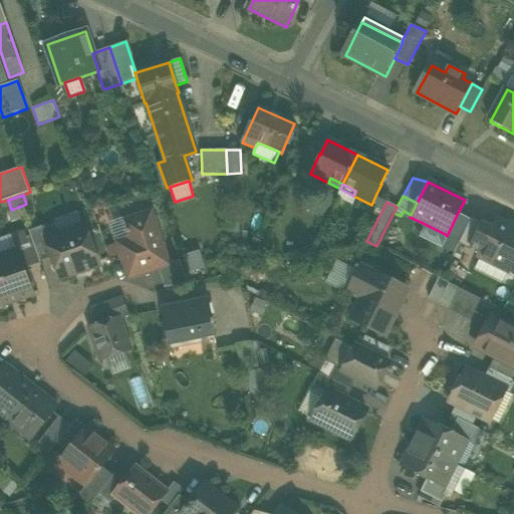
[(53,220),(58,233),(82,225),(77,211),(53,220)]
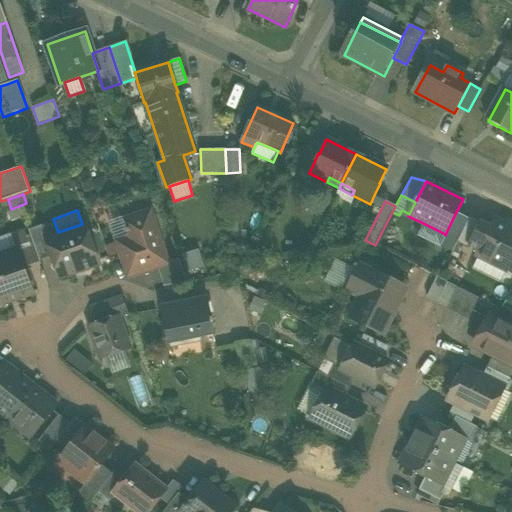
[(116,241),(127,275),(146,269),(146,271),(157,267),(167,264),(167,263),(150,211),(122,220),(128,238),(116,241)]
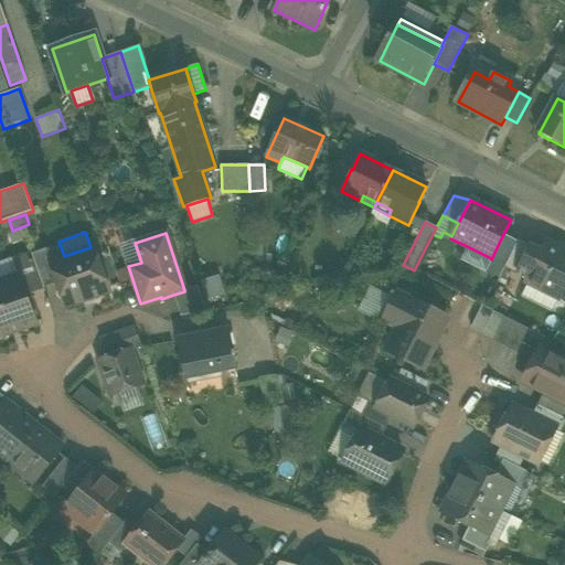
[(499,278),(504,266),(516,243),(502,236),(491,259),(491,258),(484,270),(499,278)]
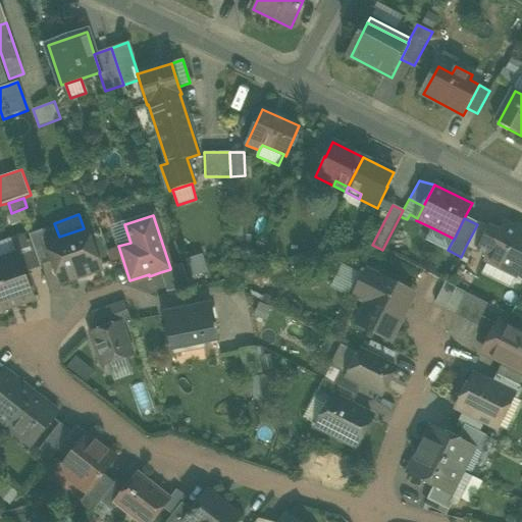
[(478,222),(477,224),(466,246),(488,257),(501,233),(478,222)]
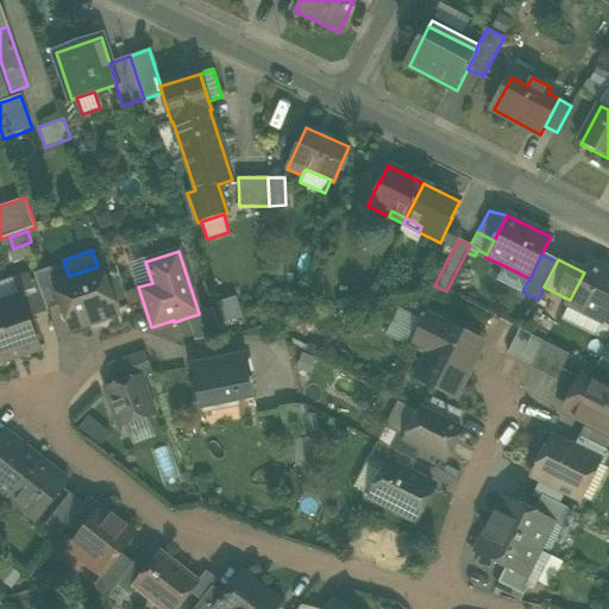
[(567,305),(602,322),(608,307),(608,267),(603,263),(602,265),(590,259),(584,272),(570,300),(567,305)]
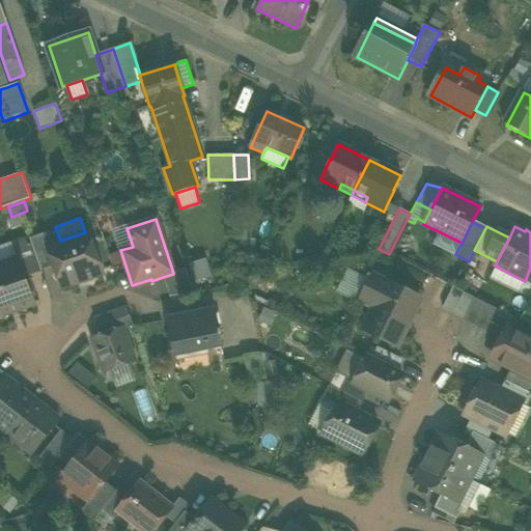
[(133,247),(127,228),(115,232),(120,250),(133,247)]
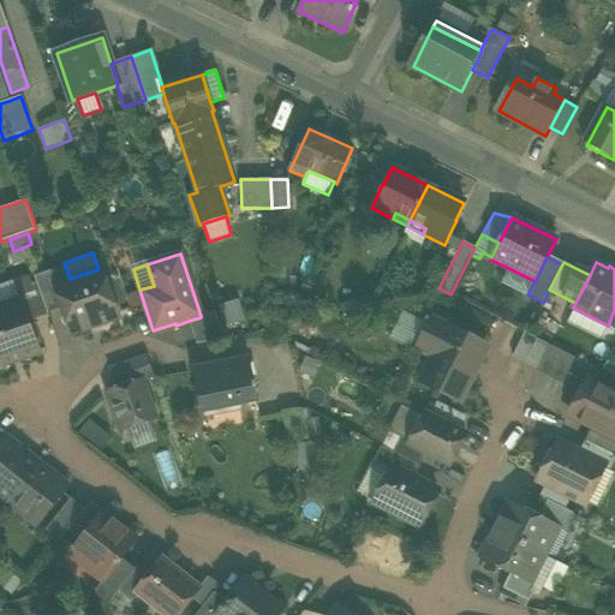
[(61,308),(71,335),(118,318),(101,268),(99,269),(70,279),(54,285),(53,285),(61,308)]
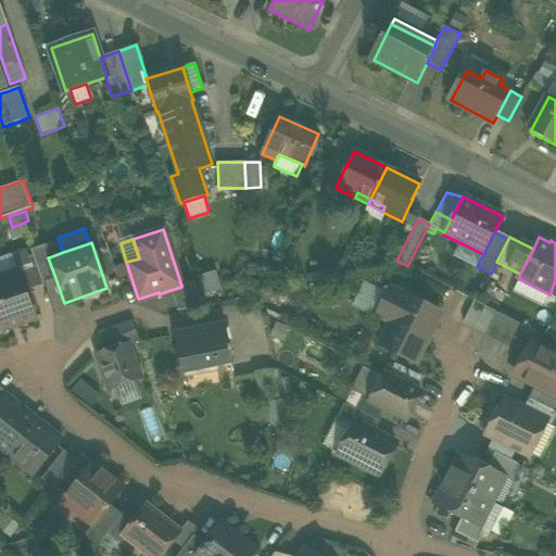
[(483,254),(459,242),(453,256),(476,268),(477,266),(483,254)]
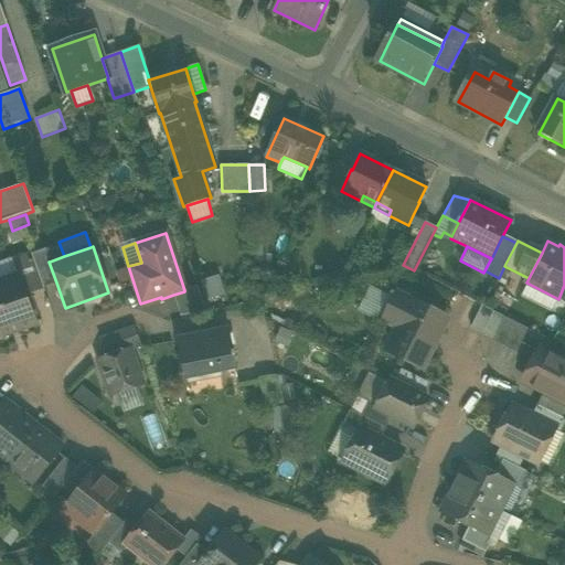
[(32,254),(43,288),(56,283),(49,262),(50,262),(45,248),(32,254)]
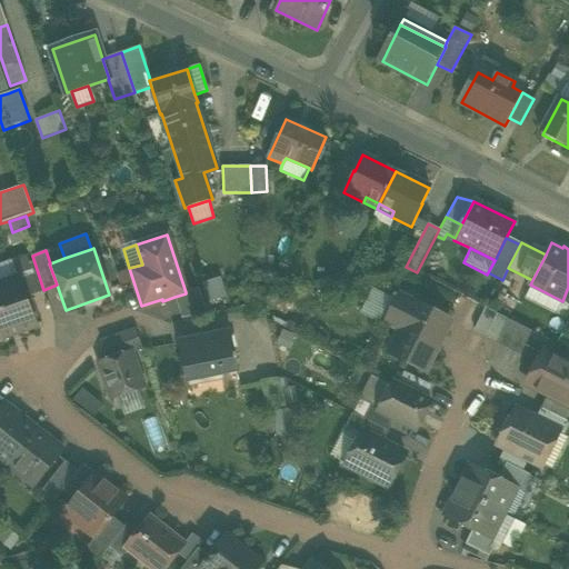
[(26,297),(43,290),(32,256),(13,262),(19,278),(26,297)]
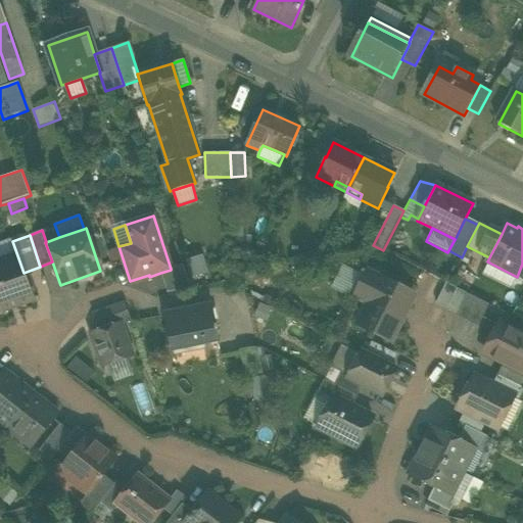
[(0,242),(0,260),(17,255),(12,241),(11,238),(0,242)]
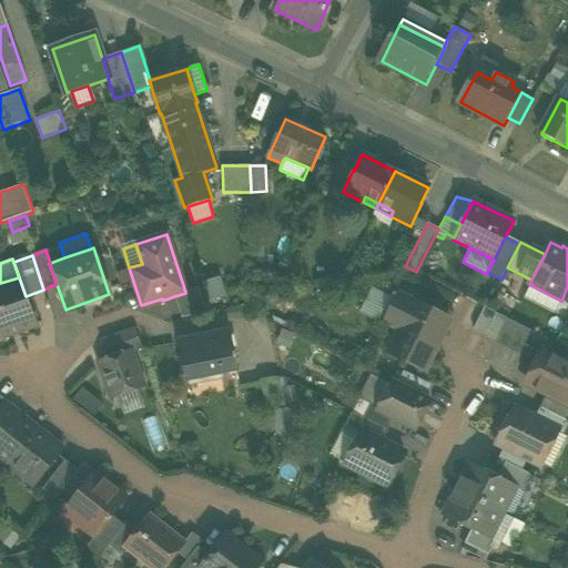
[(0,283),(0,332),(2,337),(36,326),(26,296),(19,277),(0,283)]
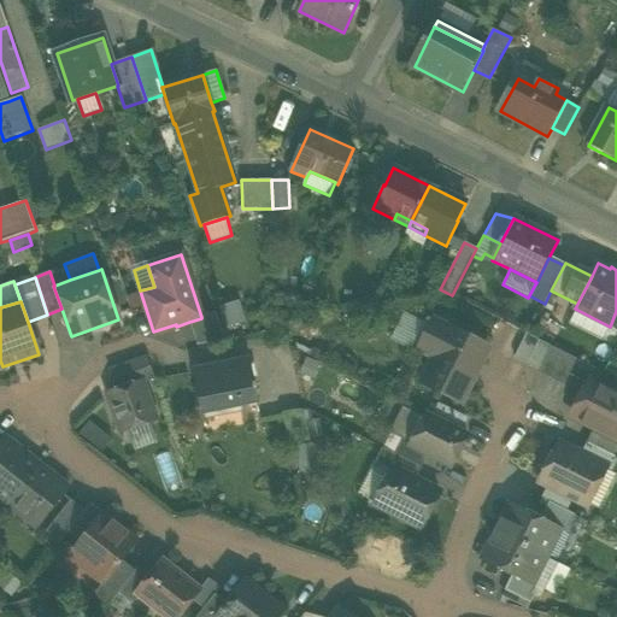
[(239,301),(218,309),(225,329),(246,322),(239,301)]
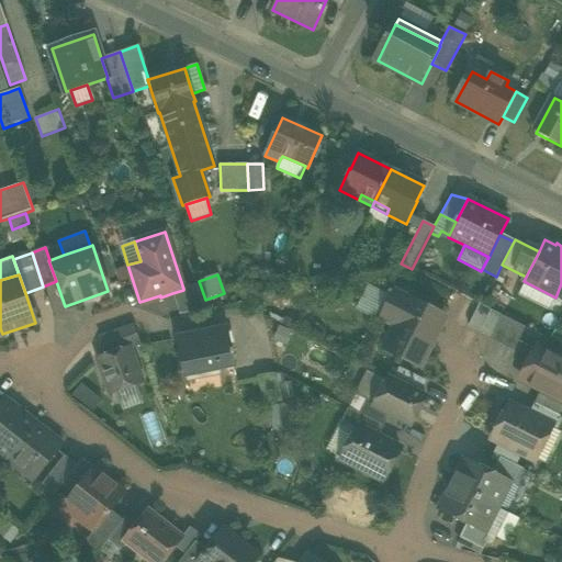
[(555,298),(524,281),(517,293),(549,310),(555,298)]
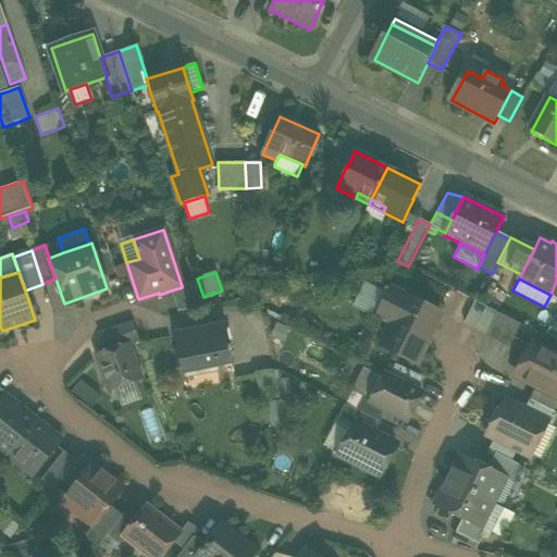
[(171,291),(177,312),(202,307),(194,282),(182,286),(182,287),(171,291)]
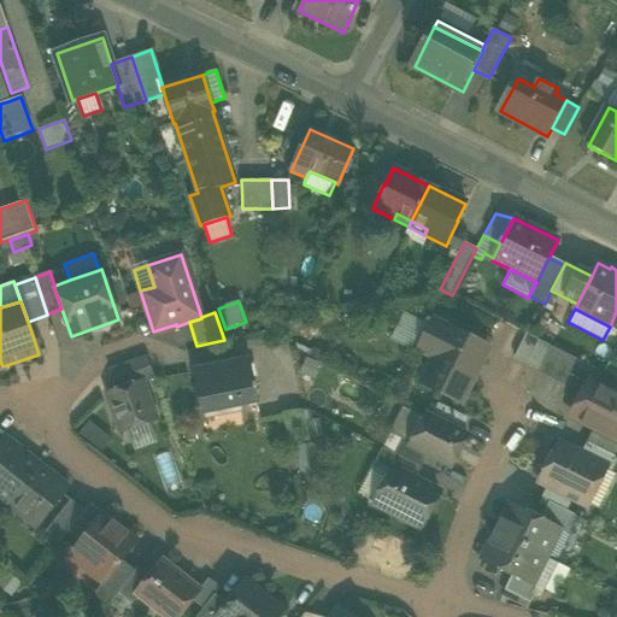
[(415,344),(424,323),(404,312),(389,340),(410,351),(415,344)]
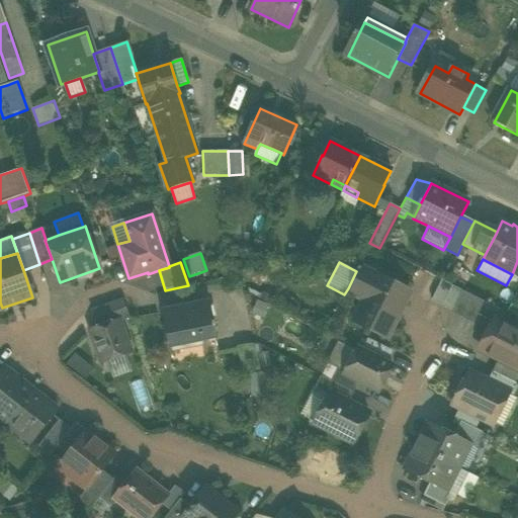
[(355,321),(387,337),(410,292),(359,267),(358,269),(357,269),(356,271),(348,288),(353,291),(353,293),(365,299),(355,321)]
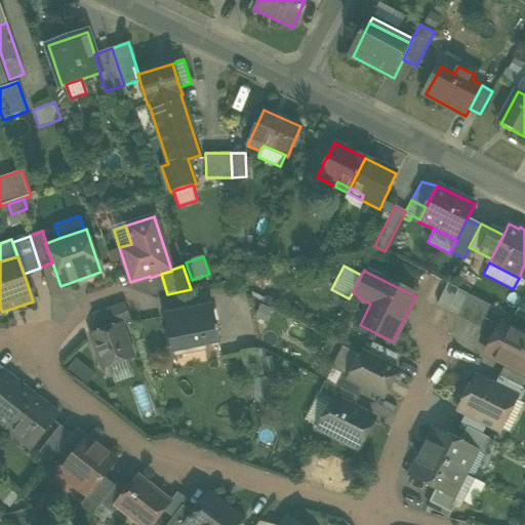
[(437,305),(448,310),(458,289),(447,284),(437,305)]
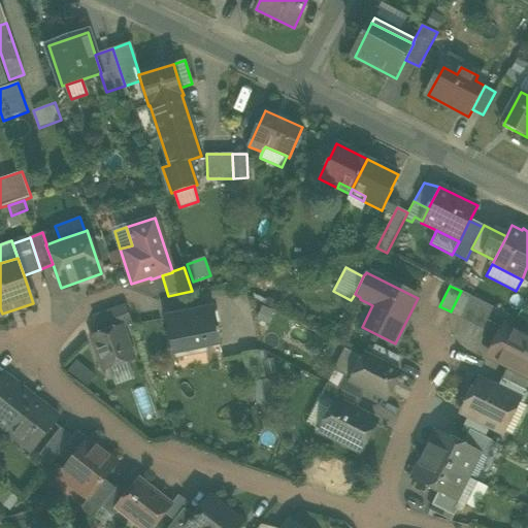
[(471,296),(461,291),(451,311),(461,318),(471,296)]
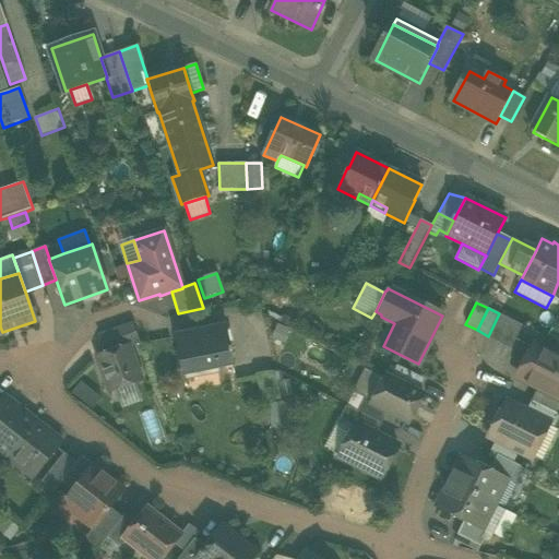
[(488,337),(499,343),(511,320),(499,313),(488,336),(488,337)]
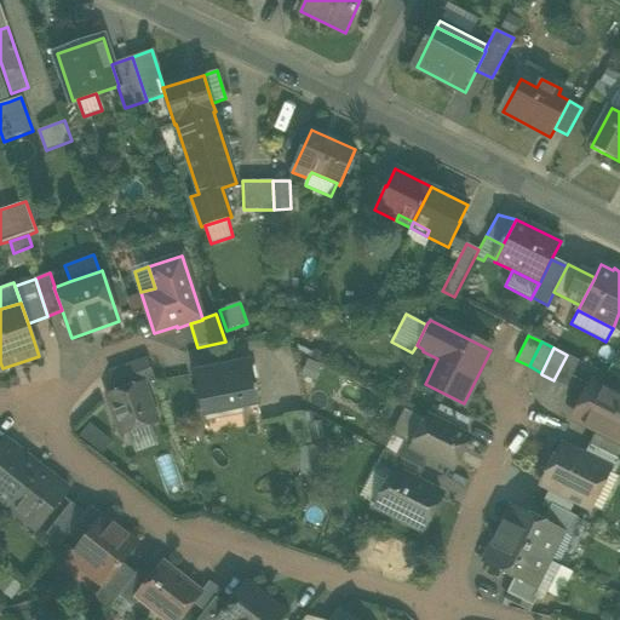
[(580,361),(567,355),(554,380),(567,388),(580,361)]
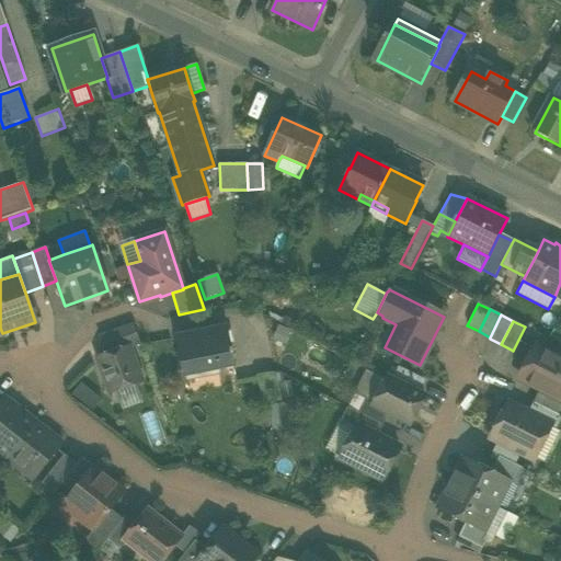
[(100,335),(107,355),(128,347),(139,344),(132,324),(100,335)]
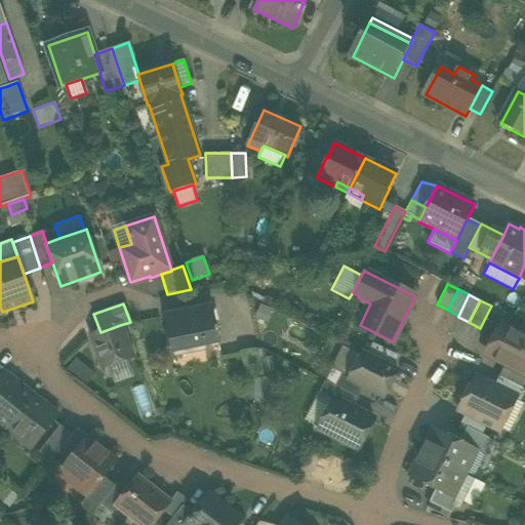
[(260,305),(254,318),(267,323),(273,309),(260,305)]
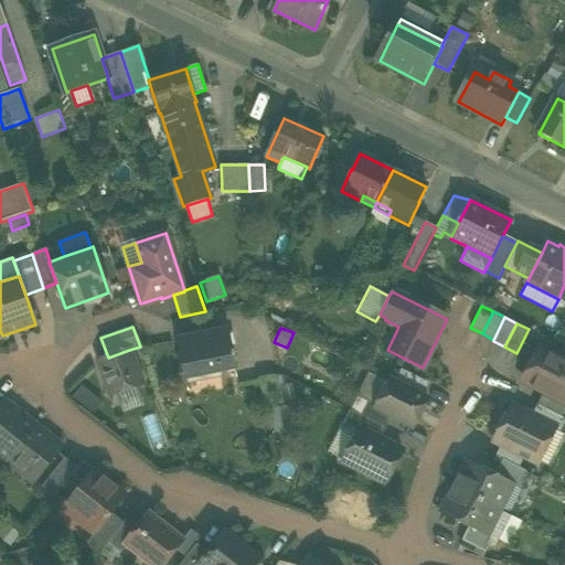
[(179,340),(187,379),(236,369),(230,330),(213,333),(214,336),(195,339),(195,337),(179,340)]
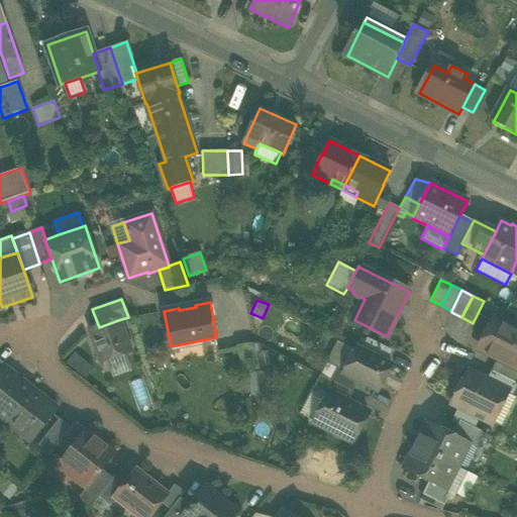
[(91,330),(102,362),(106,359),(125,353),(129,351),(118,320),(99,327),(91,330)]
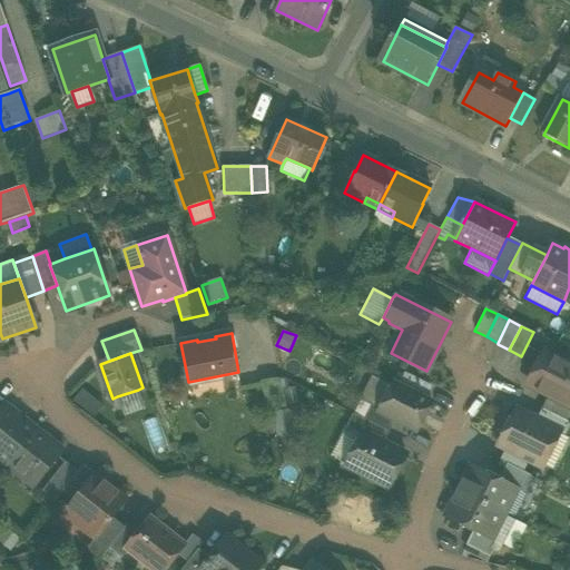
[(549,395),(569,405),(569,365),(546,353),(529,385),(549,395)]
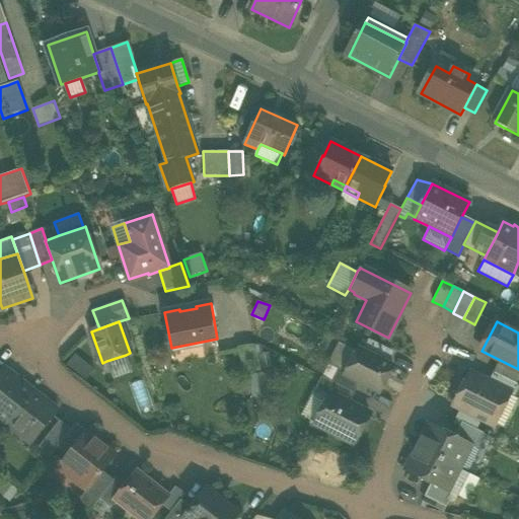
[(371,355),(364,352),(363,352),(387,364),(393,352),(370,340),(369,341),(377,344),(371,355)]
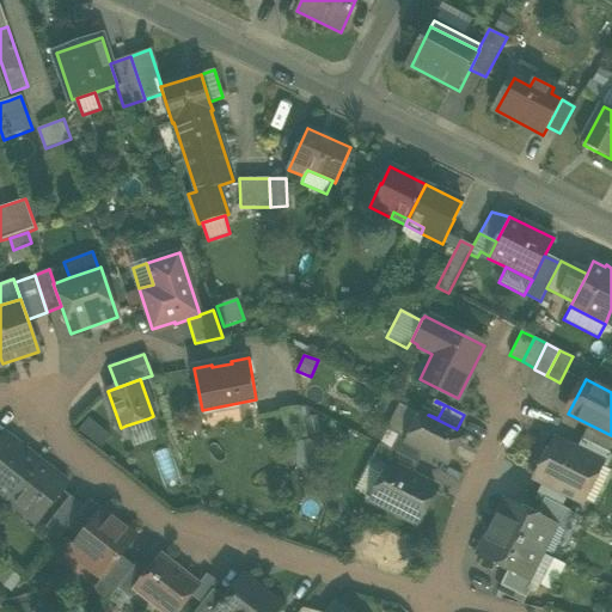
[(429,415),(438,418),(445,405),(435,402),(429,415)]
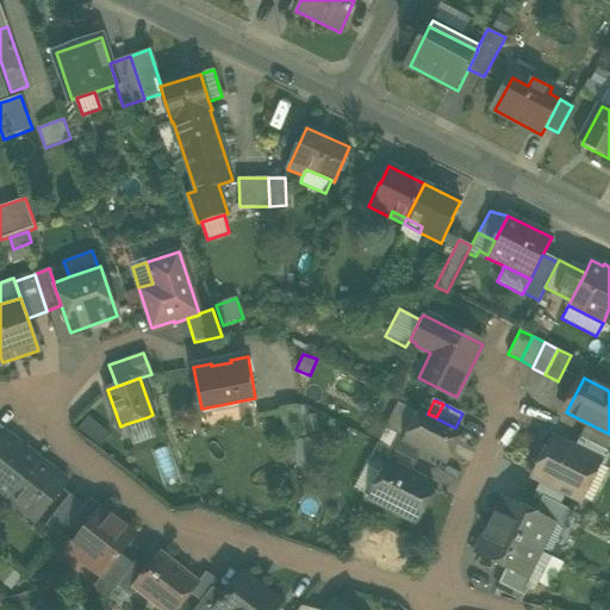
[(385,428),(397,435),(405,439),(418,414),(398,404),(385,428)]
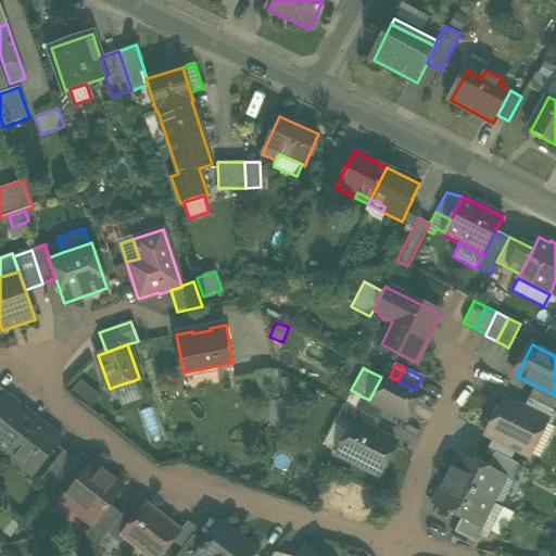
[(260,376),(265,402),(279,400),(274,373),(260,376)]
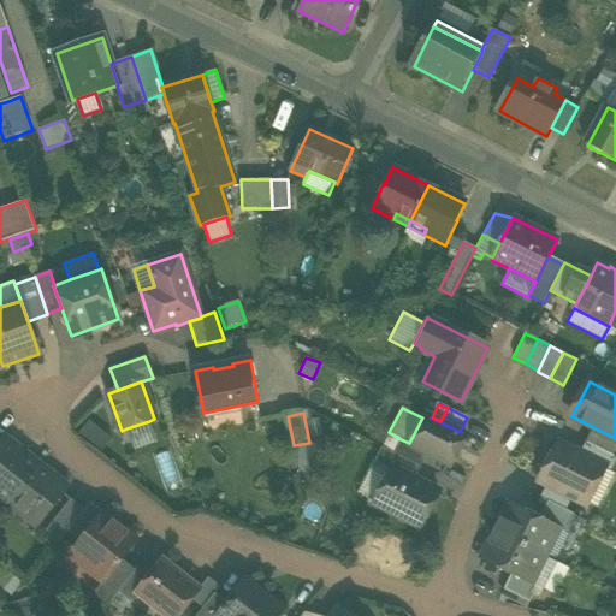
[(427,454),(451,466),(467,437),(460,432),(431,418),(430,418),(424,414),(422,418),(409,443),(408,444),(427,454)]
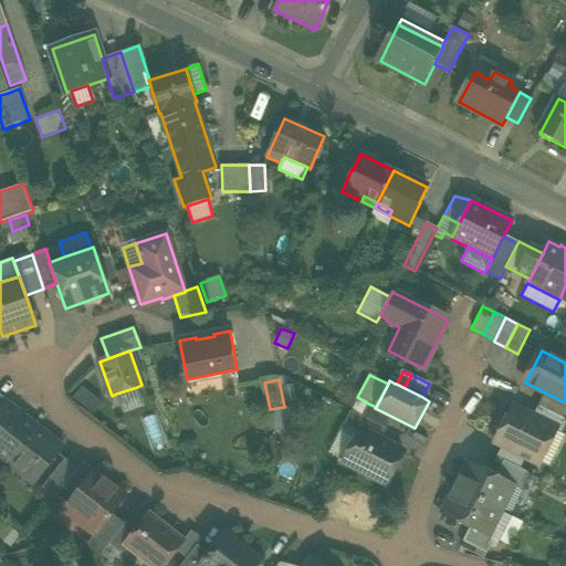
[(82,386),(73,398),(94,415),(103,402),(82,386)]
